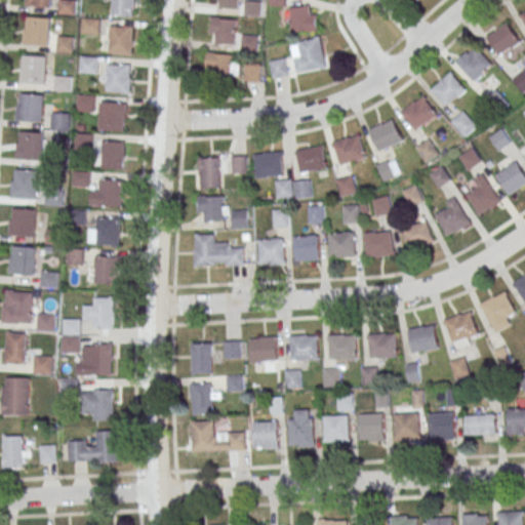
[(51,0),(51,8),(25,6),(25,0),(51,0)]
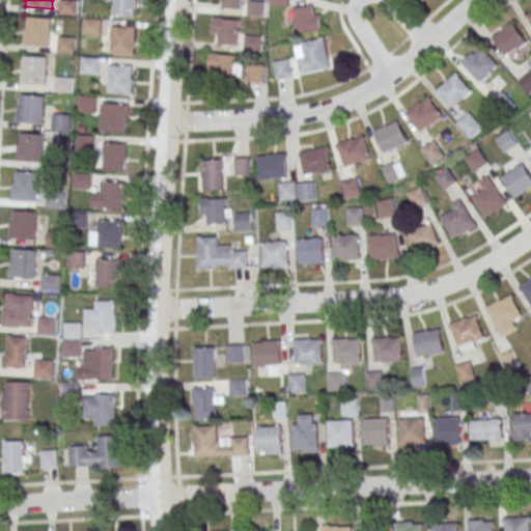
[(59,0),(59,15),(76,15),(76,0),(59,0)]
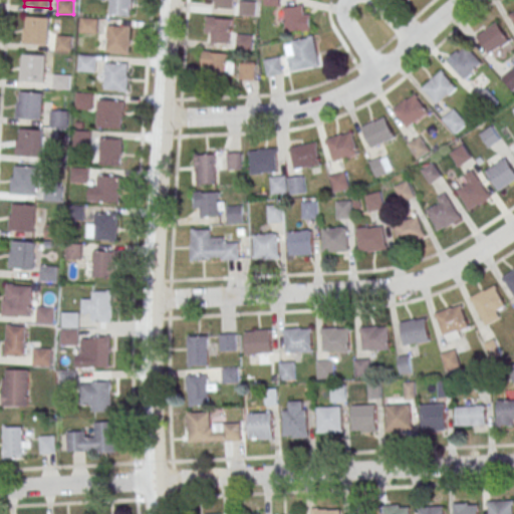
[(132,0),(131,15),(110,14),(111,0),(132,0)]
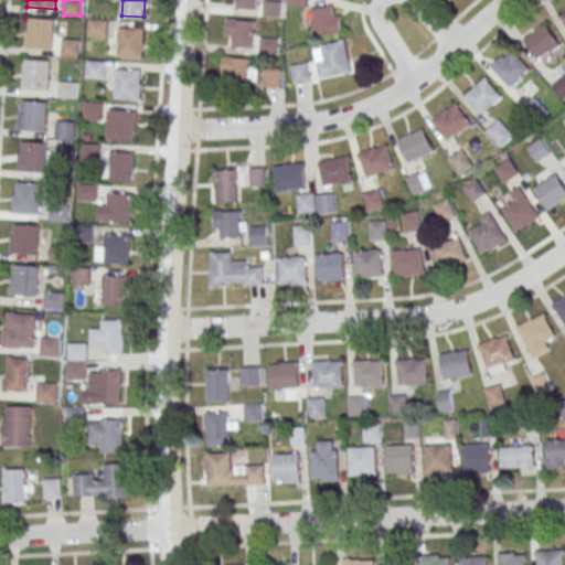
[(259,0),(259,10),(236,8),(236,0),(259,0)]
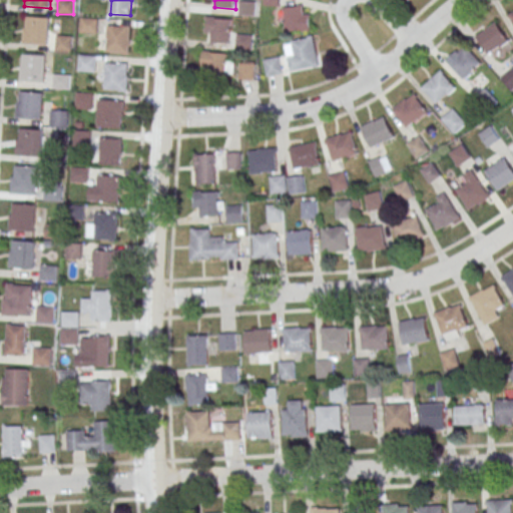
[(254,16),(254,1),(239,1),(238,16),(254,16)]
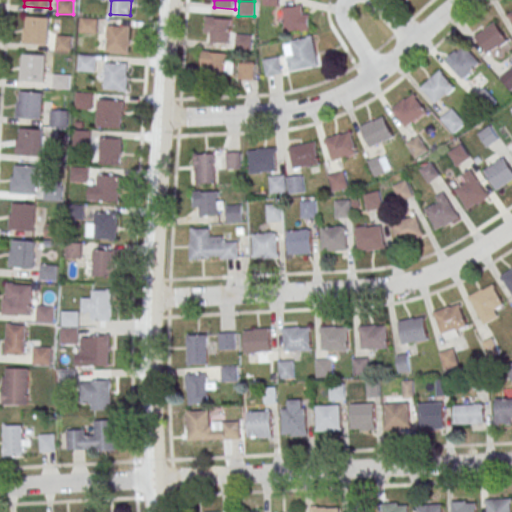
[(308,6),(283,7),(284,31),(309,30),(308,6)]
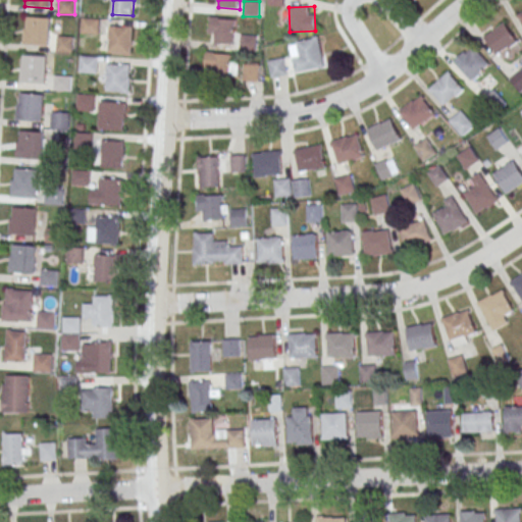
[(52,17),(49,46),(23,44),(24,28),(27,28),(28,15),(52,17)]
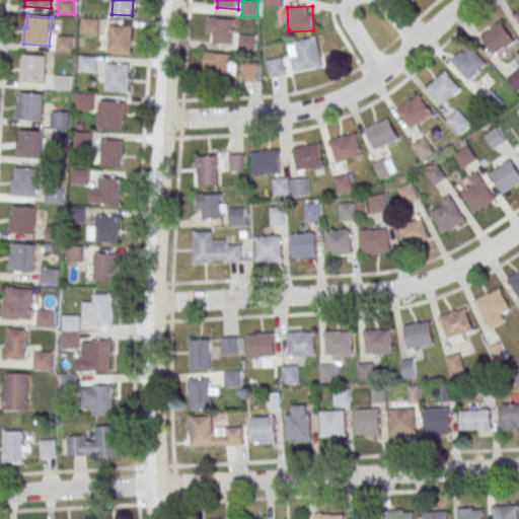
[(209,16),(219,16),(219,18),(236,19),(234,44),(214,43),(215,33),(208,32),(209,16)]
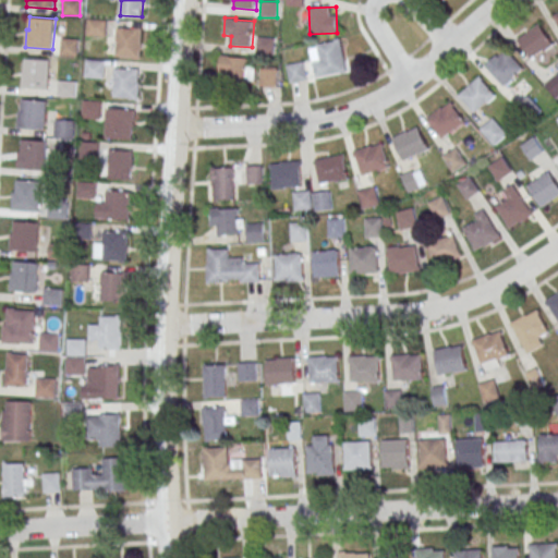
[(106,35),(106,20),(87,20),(87,35),(106,35)]
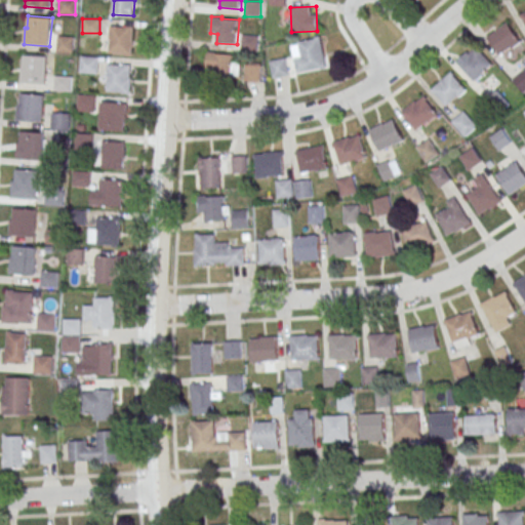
[(486,36),(499,56),(521,42),(507,23),(486,36)]
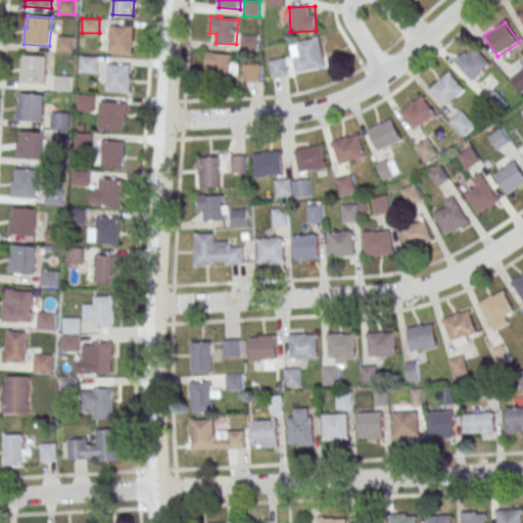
[(110,26),(133,27),(131,53),(110,52),(111,38),(110,38),(110,26)]
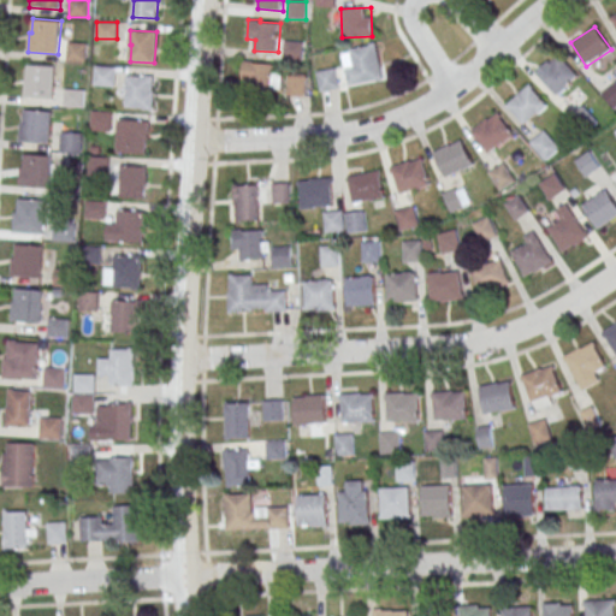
[(86,63),(86,42),(67,42),(66,61),(86,63)]
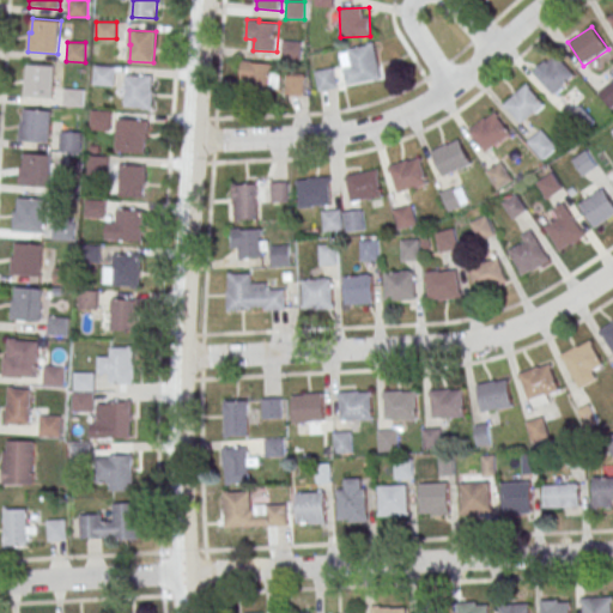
[(381,78),(374,43),(339,50),(346,85),(381,78)]
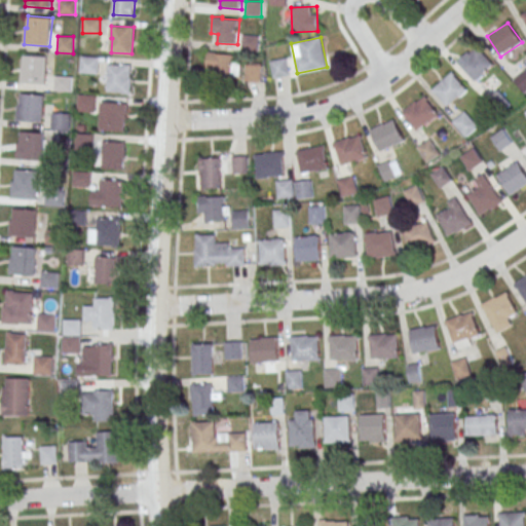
[(457,62),(477,82),(494,65),(475,45),(457,62)]
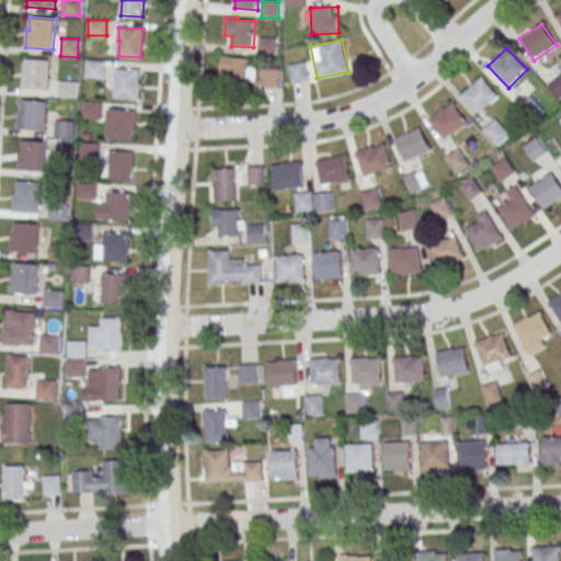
[(221,55),(232,55),(231,57),(251,58),(249,84),(227,83),(227,73),(220,72),(221,55)]
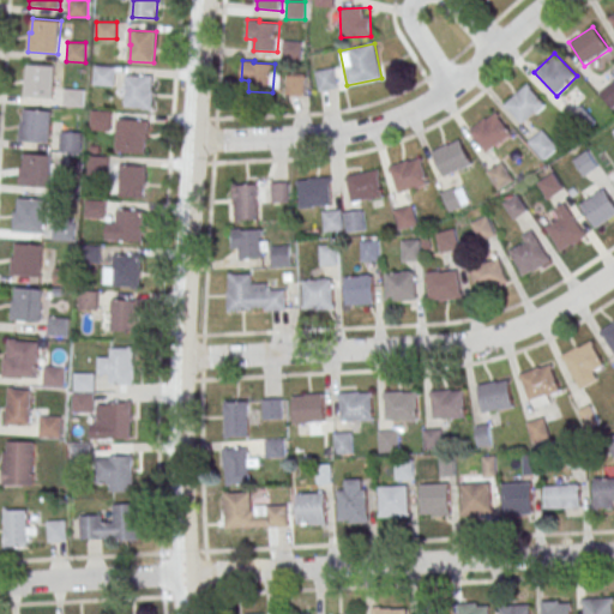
[(53,65),(25,65),(25,97),(53,97),(53,65)]
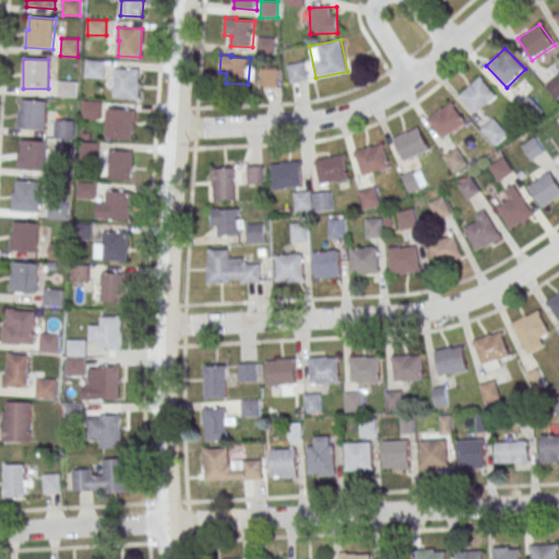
[(85,78),(104,79),(104,60),(86,60),(85,78)]
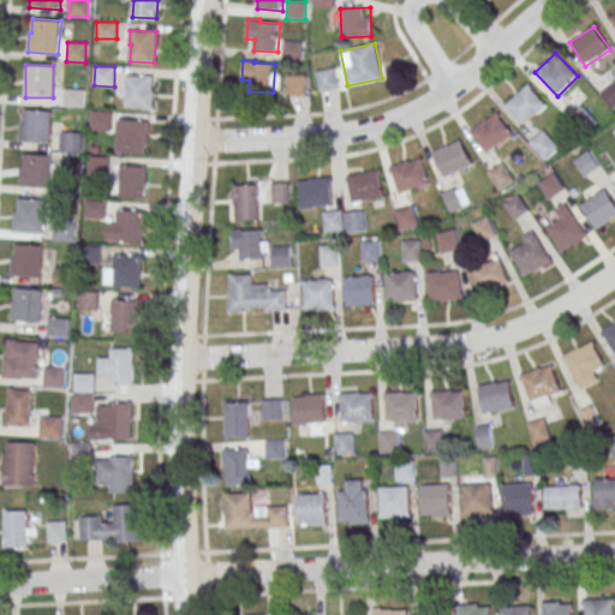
[(318,71),(320,89),(336,88),(335,70),(318,71)]
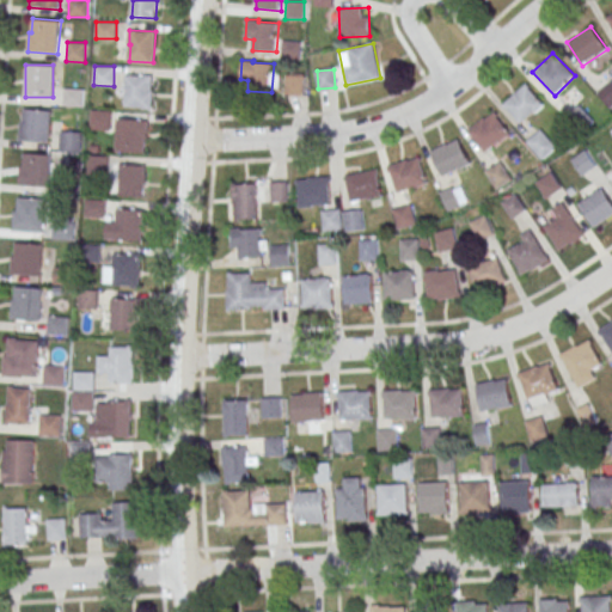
[(127,74),(153,75),(151,106),(127,105),(128,89),(127,89),(127,74)]
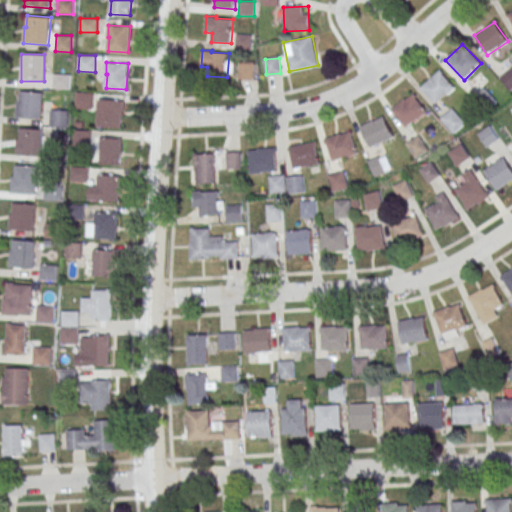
[(238,79),(254,79),(254,63),(238,63),(238,79)]
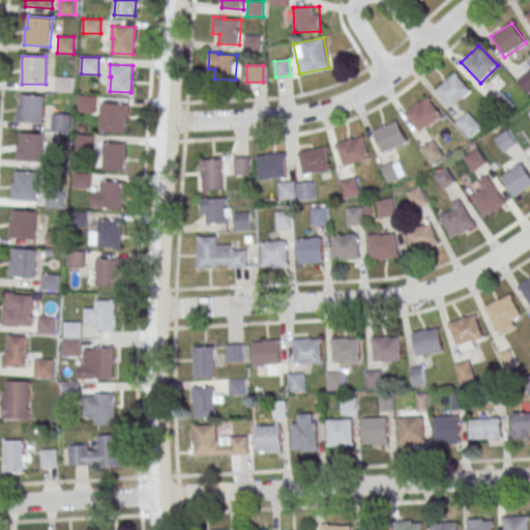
[(529,68),(517,79),(528,94),(529,92),(529,68)]
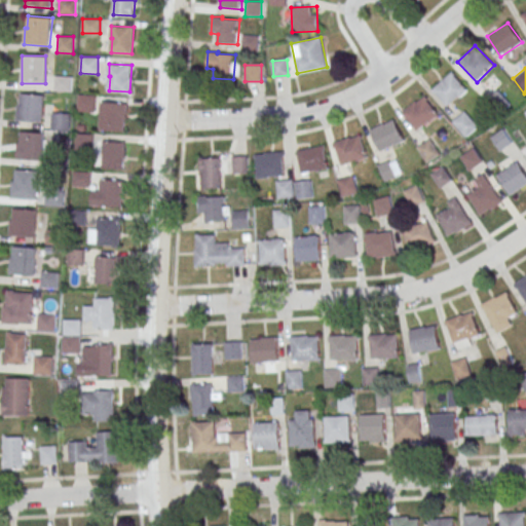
[(466,88),(450,73),(433,90),(449,107),(466,88)]
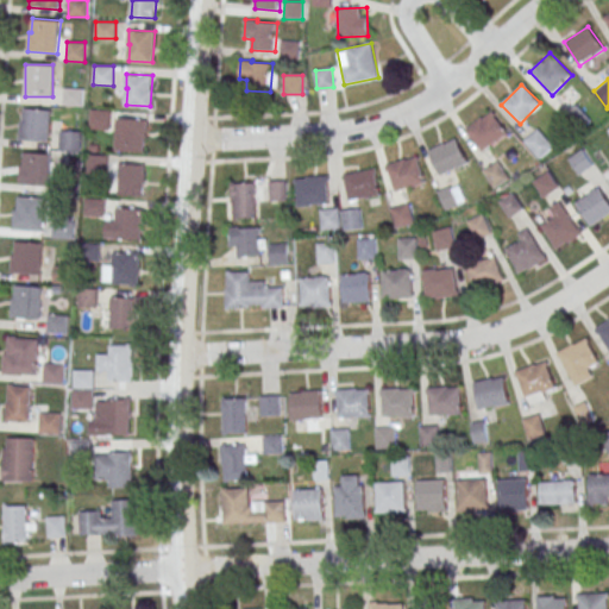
[(81,89),(64,89),(64,105),(81,105),(81,89)]
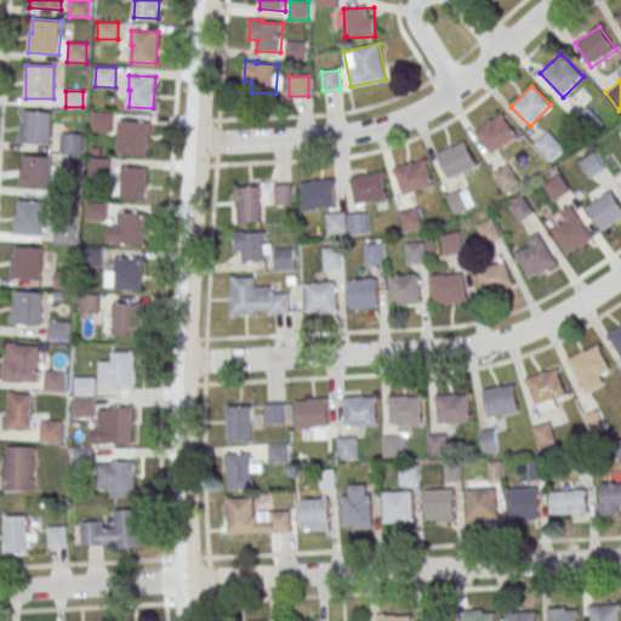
[(52,112),(49,146),(17,143),(20,124),(22,124),(23,109),(52,112)]
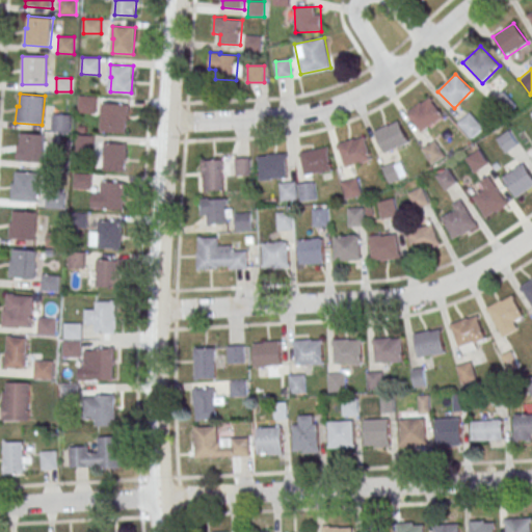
[(78,113),(97,113),(97,96),(78,96),(78,113)]
